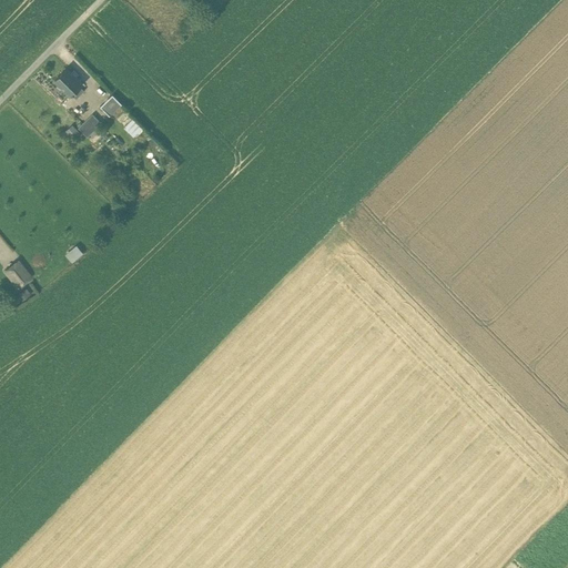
[(198,0),(193,6),(201,13),(209,6),(214,10),(224,0),(198,0)]
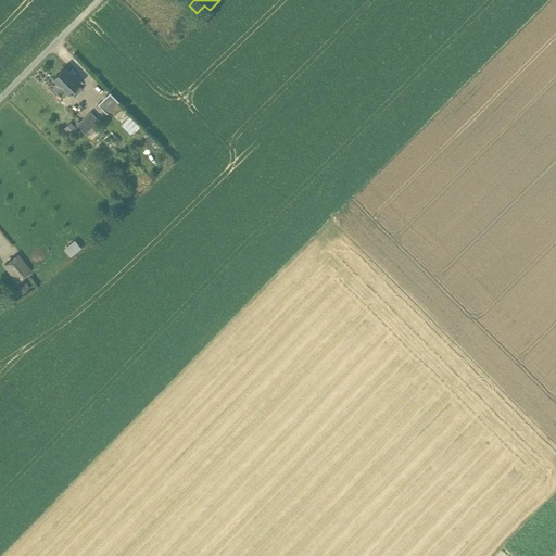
[(65,66),(53,79),(68,95),(71,93),(78,85),(80,83),(65,66)]
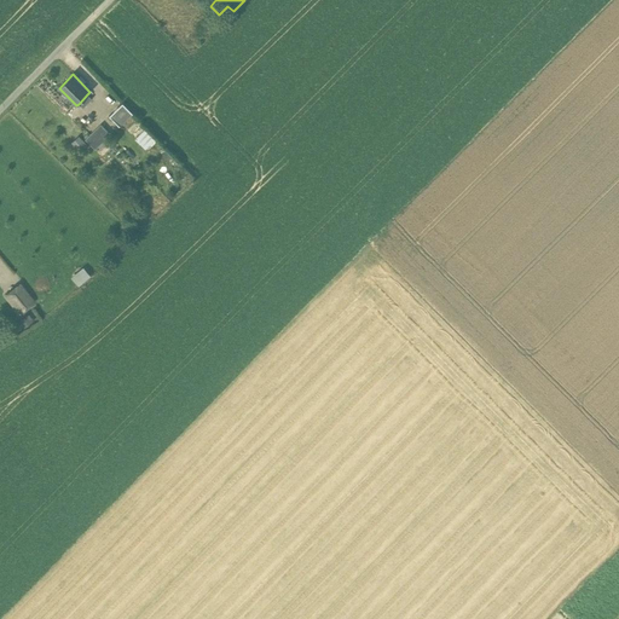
[(87,94),(79,104),(84,109),(92,99),(87,94)]
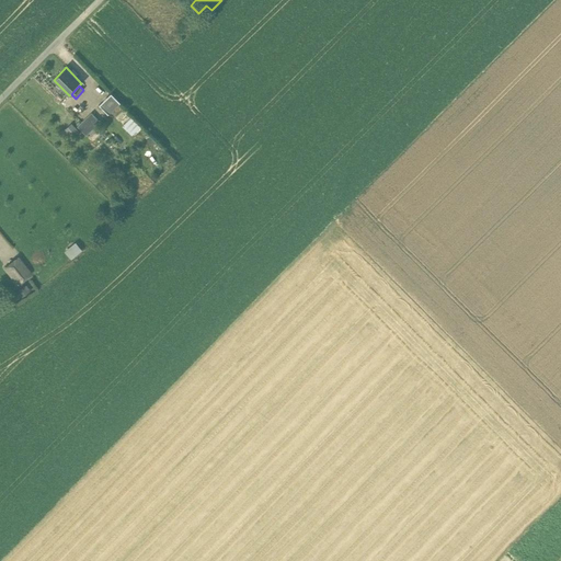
[(111,93),(99,105),(109,115),(121,103),(111,93)]
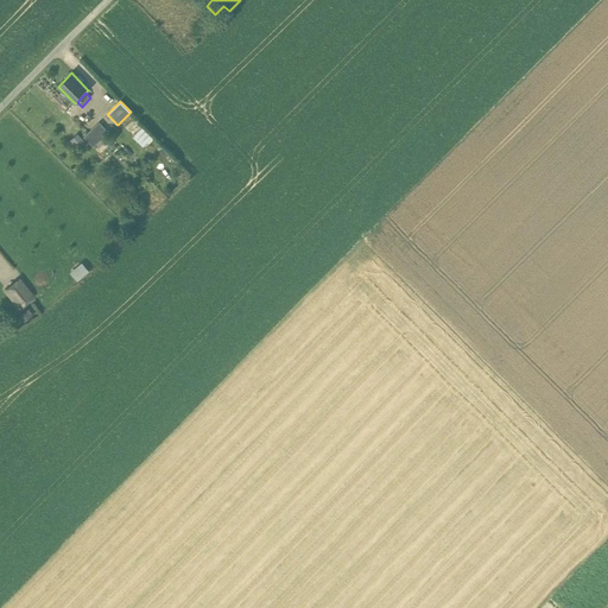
[(108,132),(99,122),(83,138),(94,147),(108,132)]
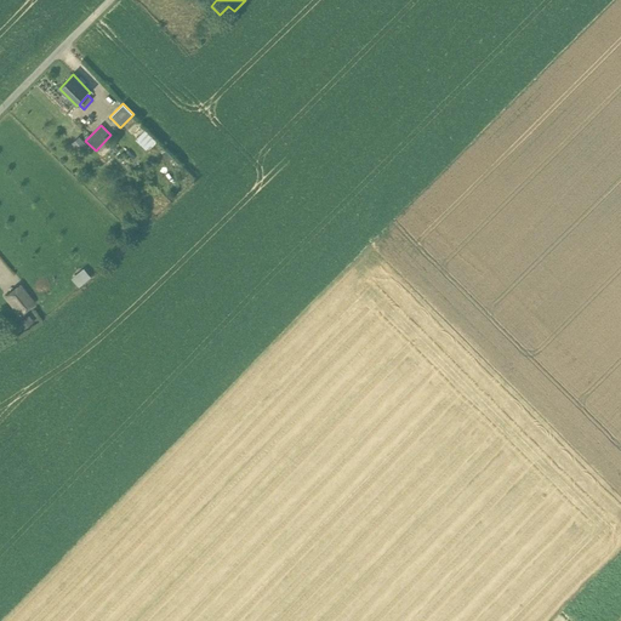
[(136,138),(147,149),(157,140),(147,129),(136,138)]
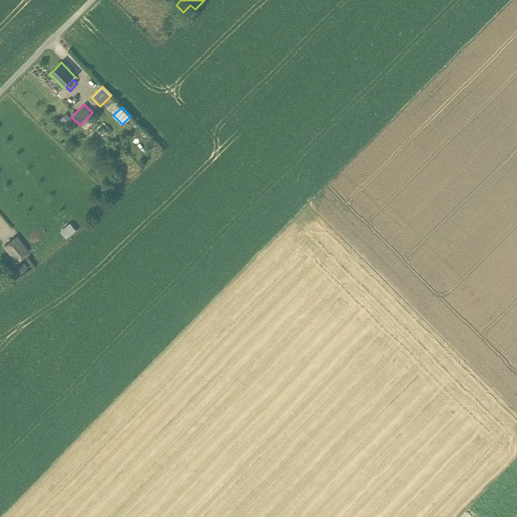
[(73,223),(60,229),(64,238),(77,232),(73,223)]
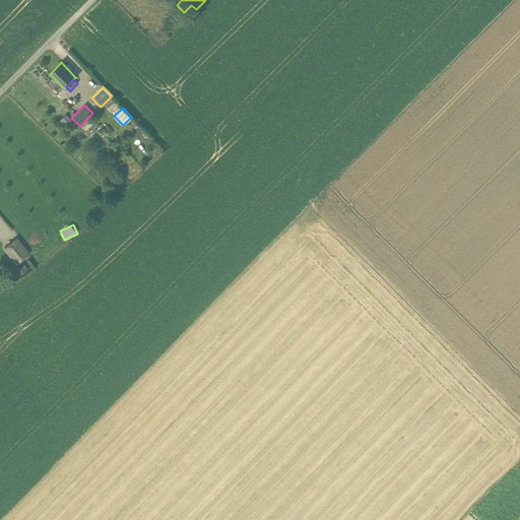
[(27,254),(16,240),(5,248),(16,263),(27,254)]
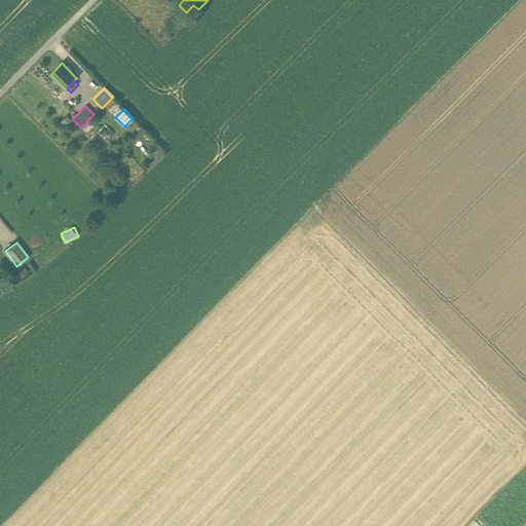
[(25,267),(17,273),(21,277),(28,272),(25,267)]
